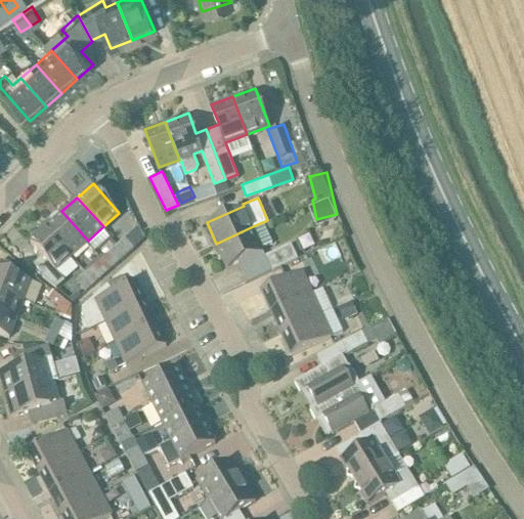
[(61,212),(60,211),(57,210),(52,215),(52,218),(53,219),(47,224),(73,254),(88,241),(61,211),(61,212)]
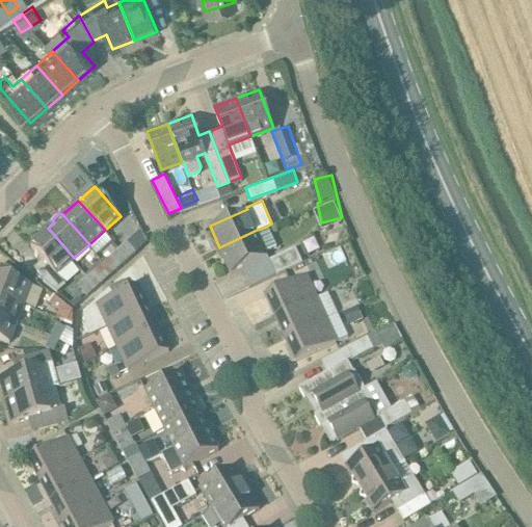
[(219,247),(230,269),(267,253),(265,248),(276,243),(269,225),(257,230),(219,247)]
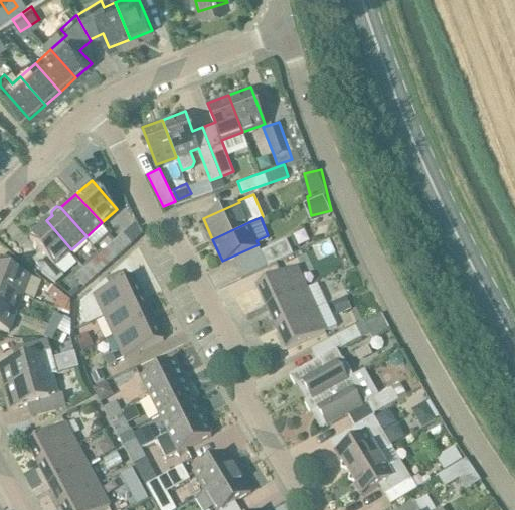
[(33,257),(49,275),(58,267),(55,264),(71,249),(46,220),(29,235),(41,248),(33,257)]
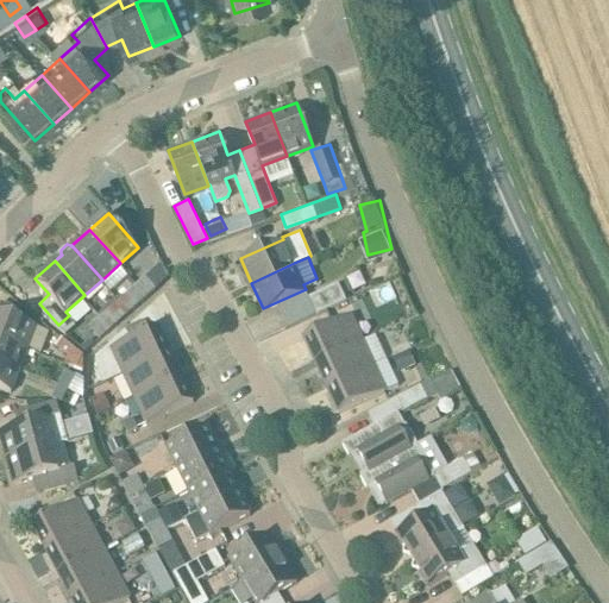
[(136,281),(148,294),(157,286),(145,272),(136,281)]
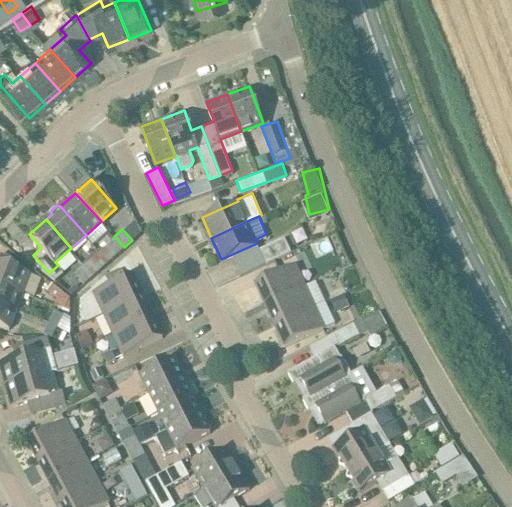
[(284,235),(259,247),(266,262),(291,250),(284,235)]
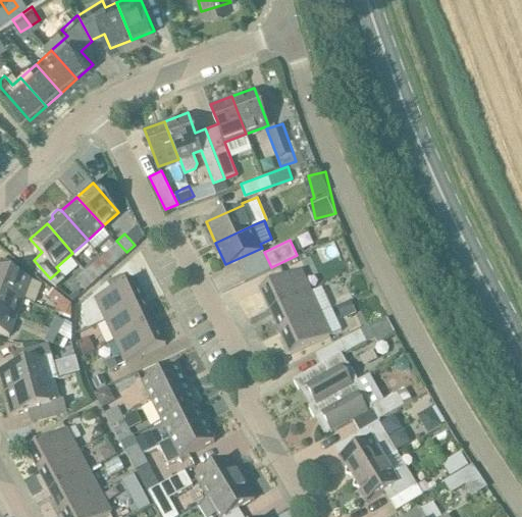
[(101,254),(111,265),(126,252),(116,241),(101,254)]
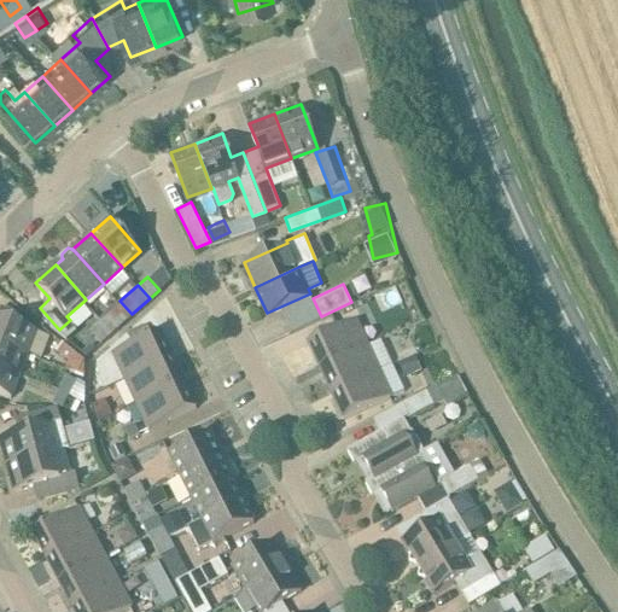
[(101,316),(114,330),(132,314),(120,301),(101,316)]
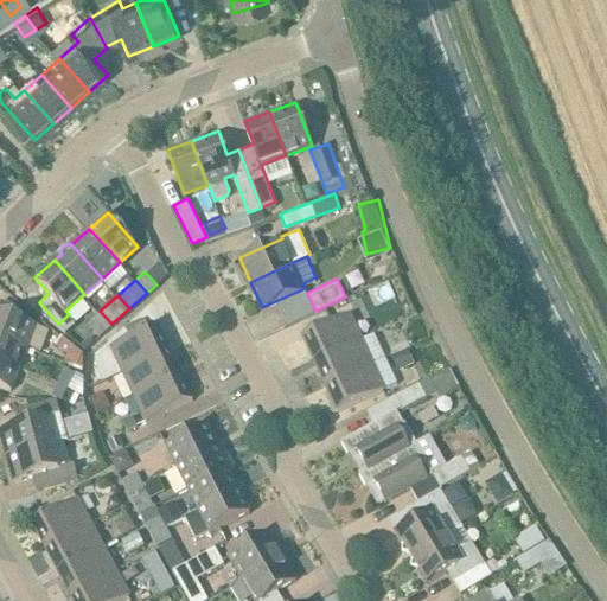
[(0,332),(29,344),(37,321),(13,313),(17,304),(0,296),(0,332)]
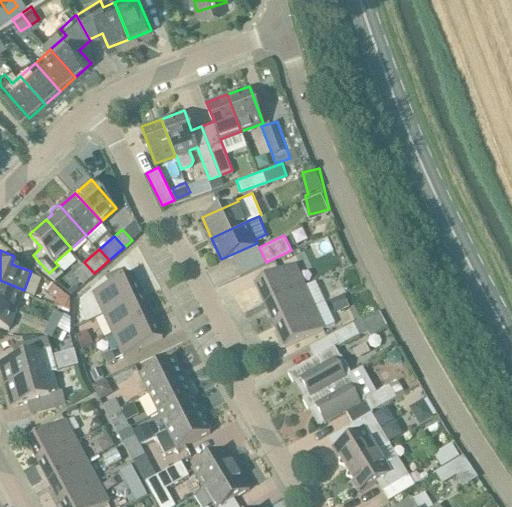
[(255,280),(265,302),(305,283),(295,261),(255,280)]
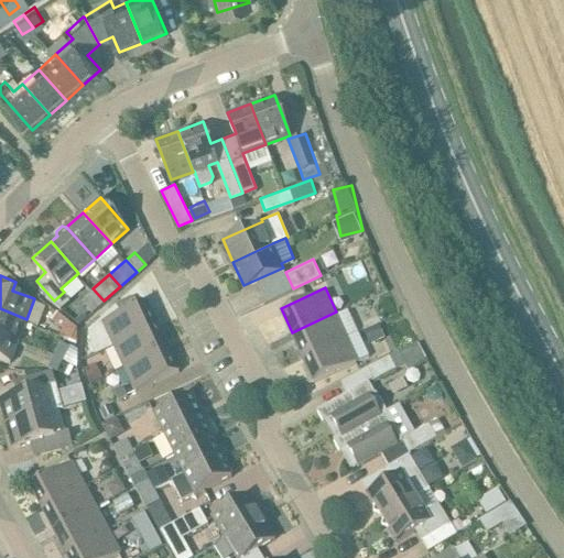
[(104,301),(93,288),(82,298),(93,310),(104,301)]
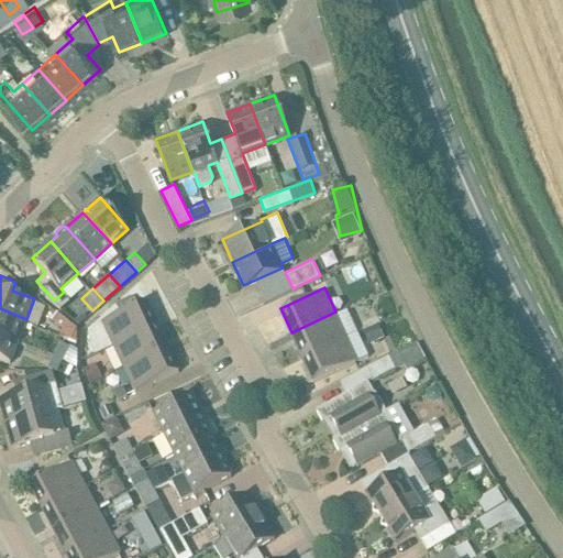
[(135,302),(131,294),(116,301),(120,309),(135,302)]
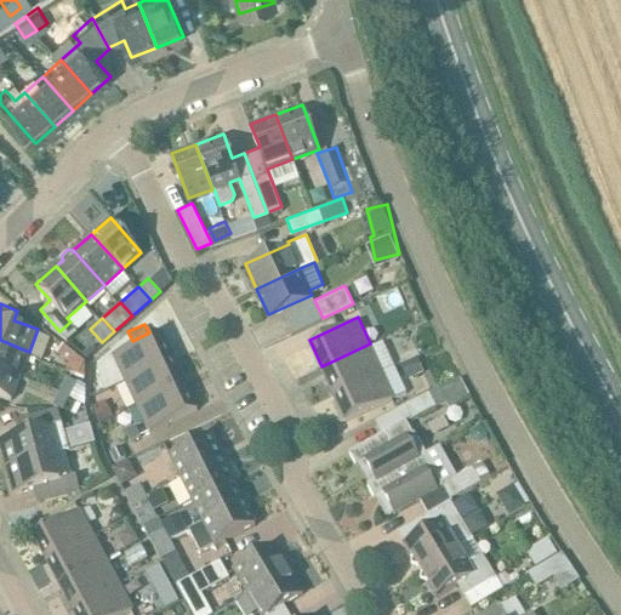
[(113,351),(125,377),(174,354),(161,329),(113,351)]
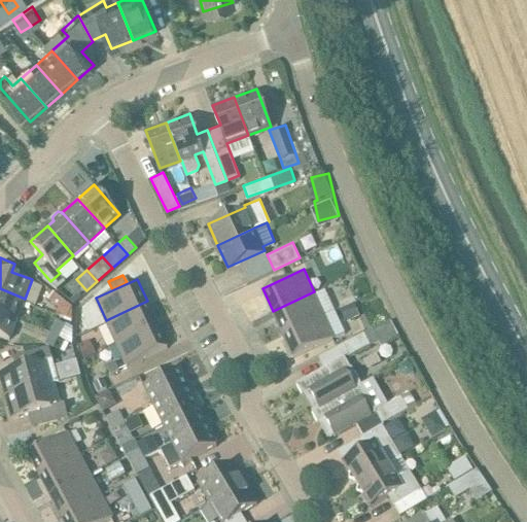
[(25,299),(0,288),(0,310),(18,317),(25,299)]
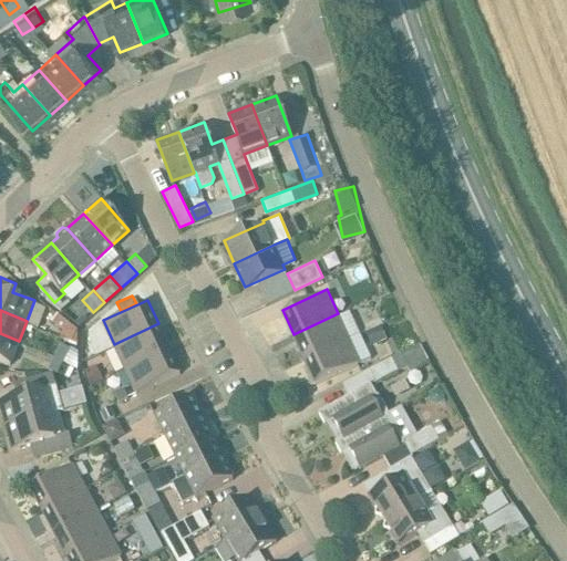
[(70,320),(59,311),(52,319),(63,329),(70,320)]
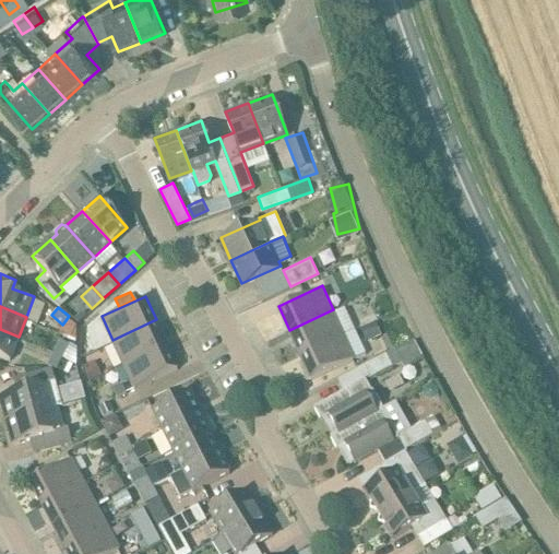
[(289,330),(300,352),(344,332),(333,309),(289,330)]
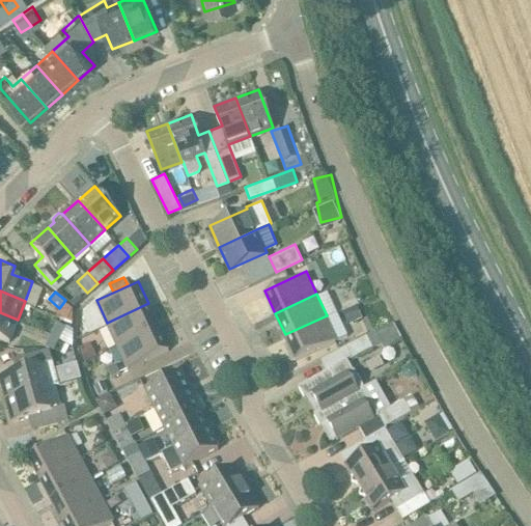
[(107,323),(117,344),(159,325),(148,303),(107,323)]
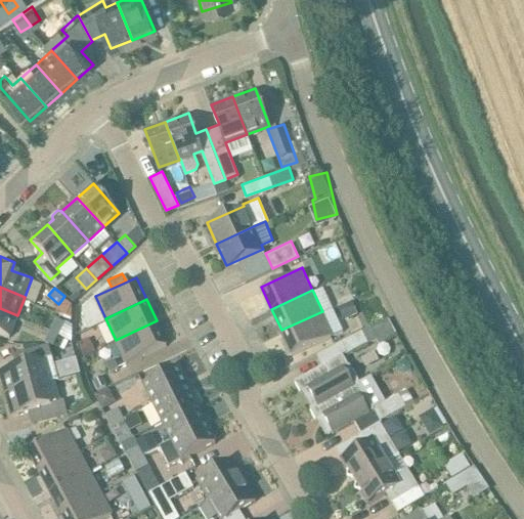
[(17,315),(0,308),(0,330),(10,334),(17,315)]
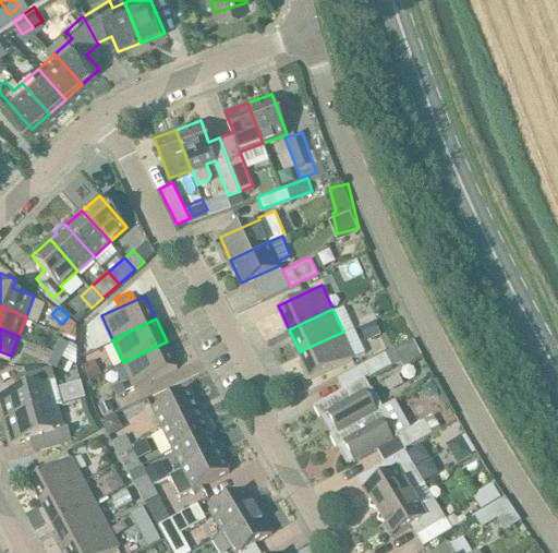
[(354,355),(343,332),(300,351),(311,375),(354,355)]
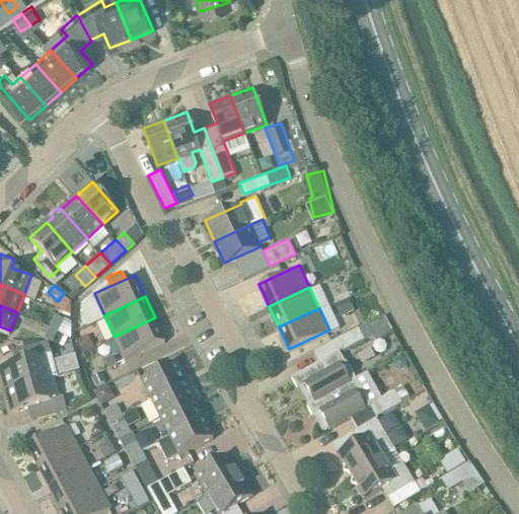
[(50,323),(59,328),(65,317),(56,312),(50,323)]
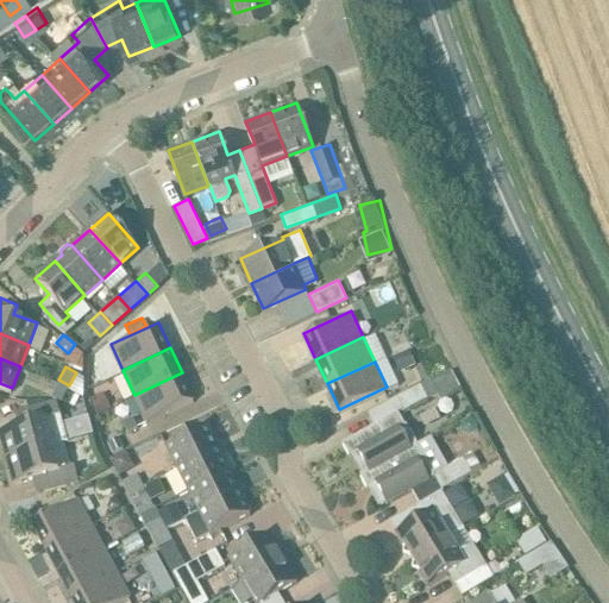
[(440,395),(453,388),(445,371),(432,377),(431,376),(420,382),(368,409),(375,422),(343,440),(350,453),(360,447),(371,466),(418,441),(406,421),(405,422),(399,410),(438,390),(440,395)]
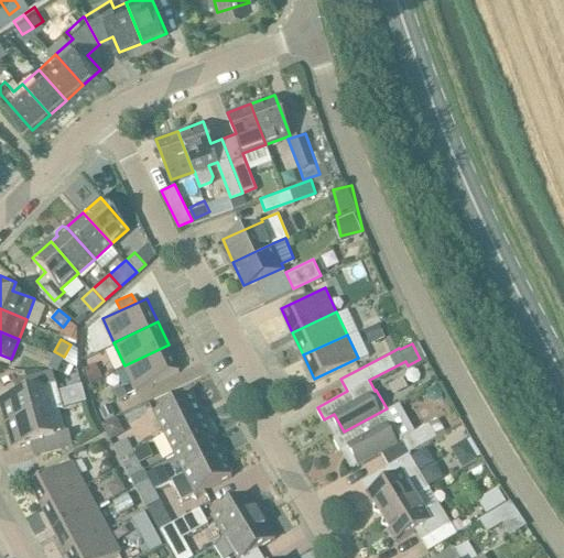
[(180,368),(169,345),(125,365),(136,389),(180,368)]
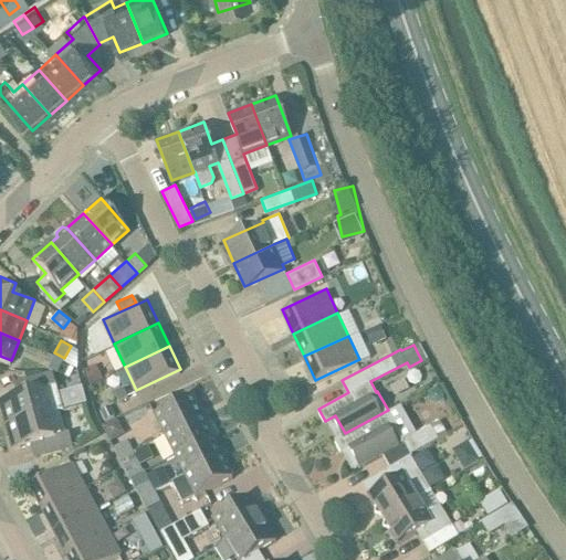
[(63,359),(64,358),(54,352),(48,365),(58,370),(63,359)]
